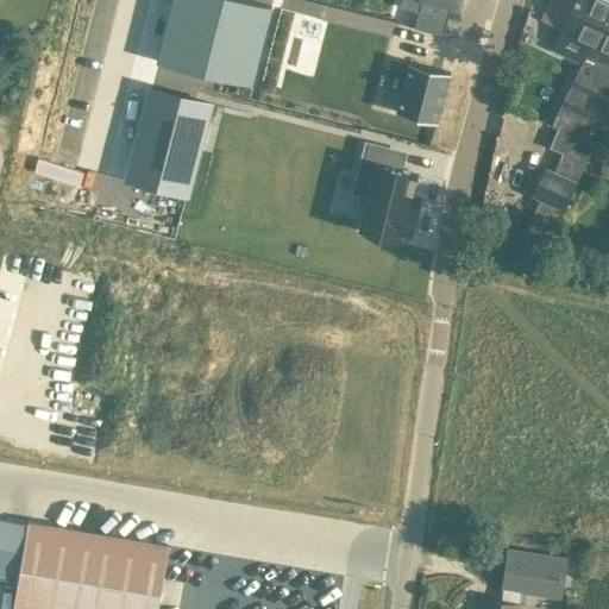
[(249,0),(173,0),(157,61),(252,85),(271,6),(249,0)]
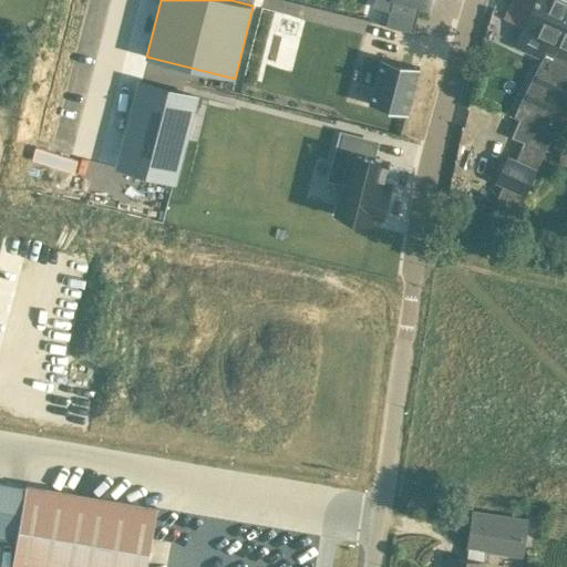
[(394,0),(392,11),(416,17),(420,4),(430,8),(431,0),(394,0)]
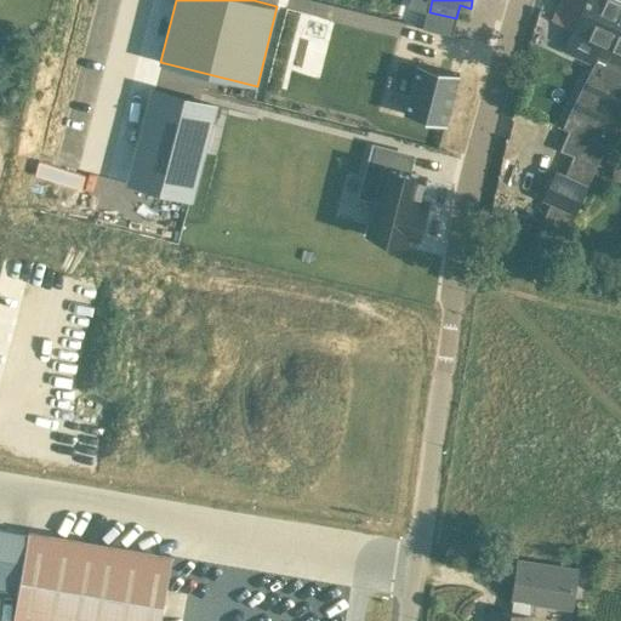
[(543,198),(575,211),(620,110),(620,0),(562,0),(553,20),(603,41),(562,127),(569,130),(560,149),(573,155),(565,171),(558,167),(543,198)]
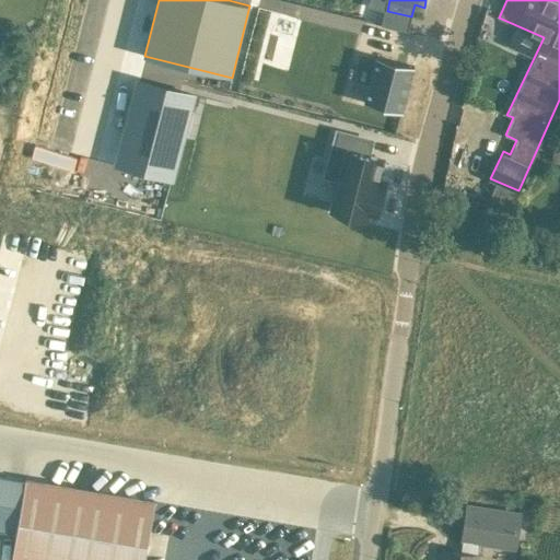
[(312,95),(317,69),(292,65),(298,38),(270,34),(260,85),(312,95)]
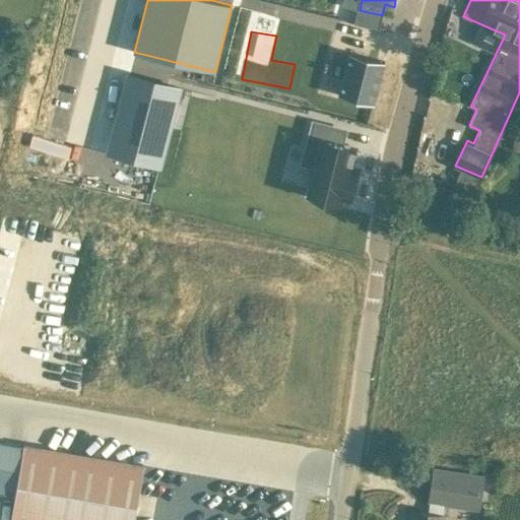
[(337,101),(373,110),(384,66),(348,57),(337,101)]
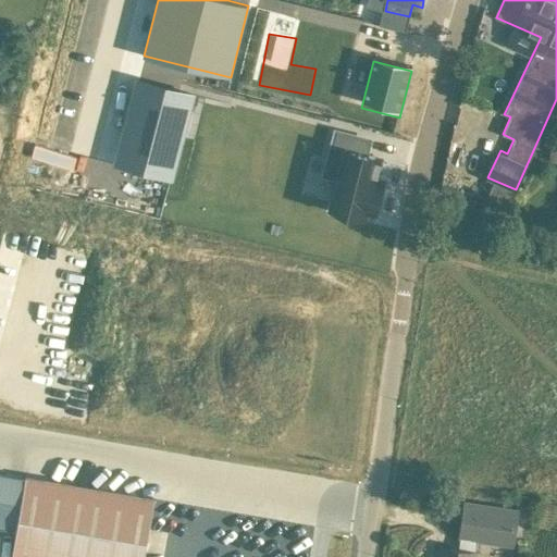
[(192,94),(140,81),(119,165),(170,178),(192,94)]
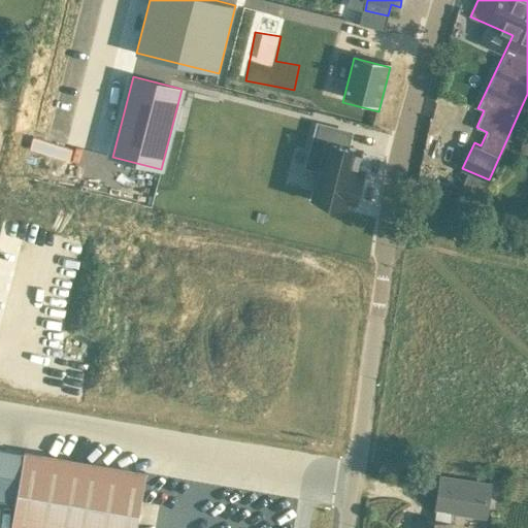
[(350,132),(319,124),(308,165),(321,168),(314,198),(344,206),(347,199),(355,202),(363,170),(356,168),(361,150),(345,145),(350,132)]
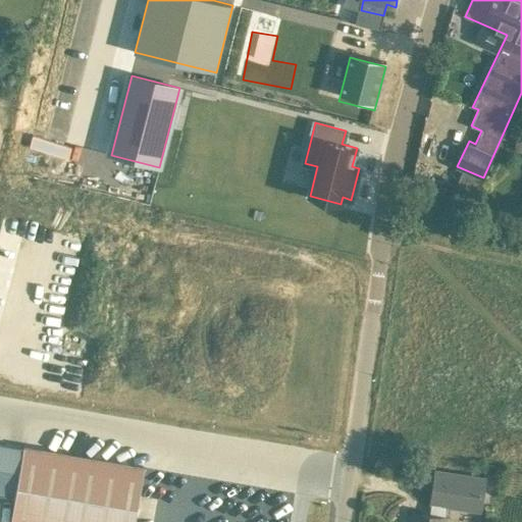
[(10,521),(133,521),(143,467),(24,446),(10,521)]
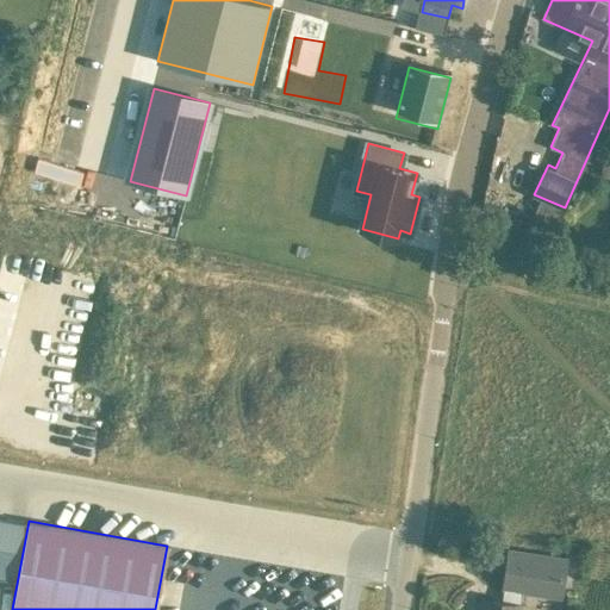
[(570,559),(510,549),(504,586),(561,597),(565,574),(579,577),(584,542),(572,540),(570,559)]
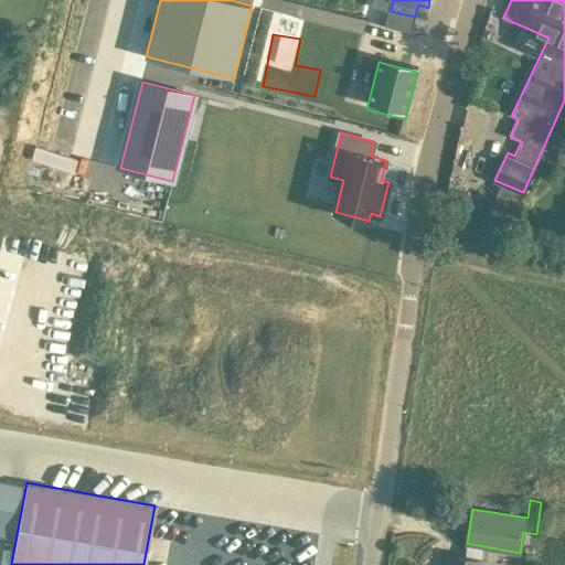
[(481,564),(482,560),(448,554),(446,564),(481,564)]
